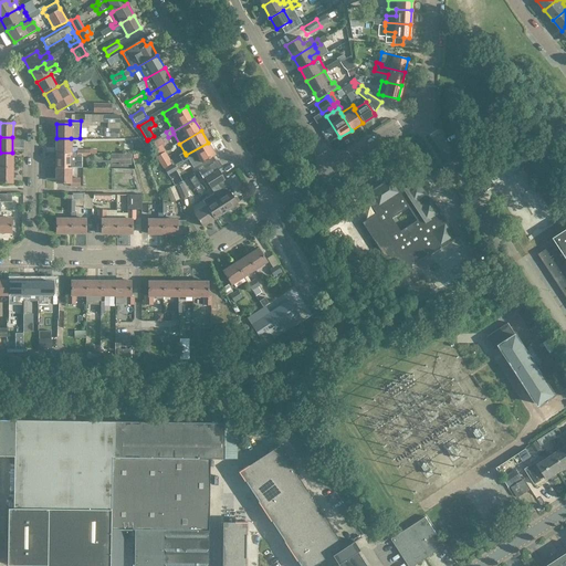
[(71,154),(71,138),(56,138),(56,154),(71,154)]
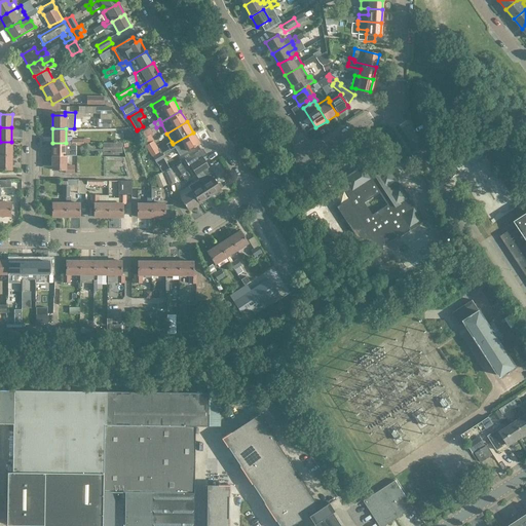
[(150,128),(141,134),(144,139),(149,135),(148,133),(151,130),(150,128)]
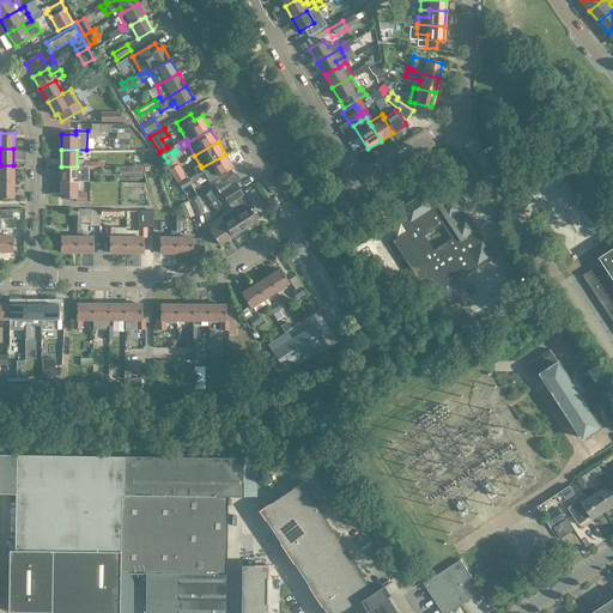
[(205,175),(214,170),(218,176),(232,168),(225,155),(201,168),(200,165),(194,169),(196,175),(202,171),(205,175)]
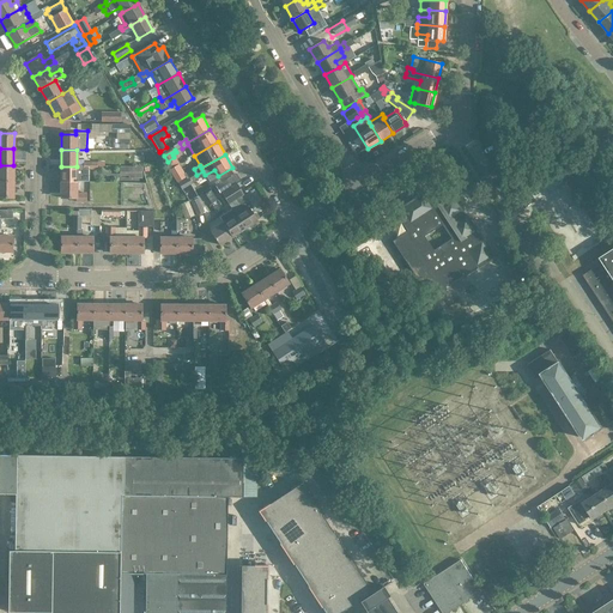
[(83,167),(77,167),(61,167),(61,182),(77,182),(89,182),(89,170),(90,170),(90,163),(83,163),(83,167)]
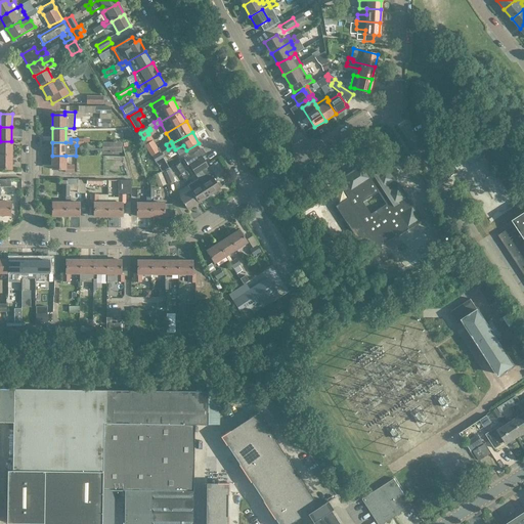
[(0,155),(11,156),(11,141),(0,141),(0,155)]
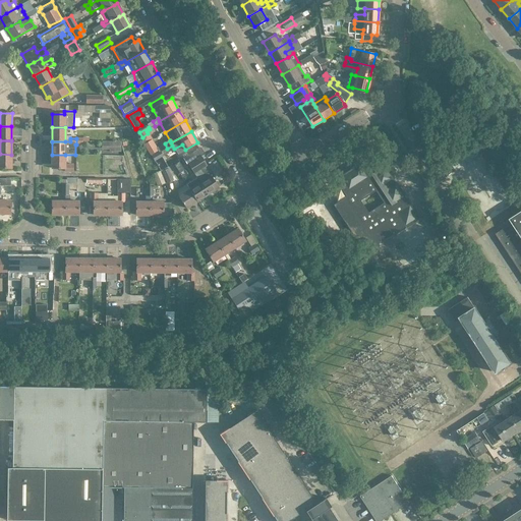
[(109,142),(109,150),(109,152),(120,152),(120,141),(109,142)]
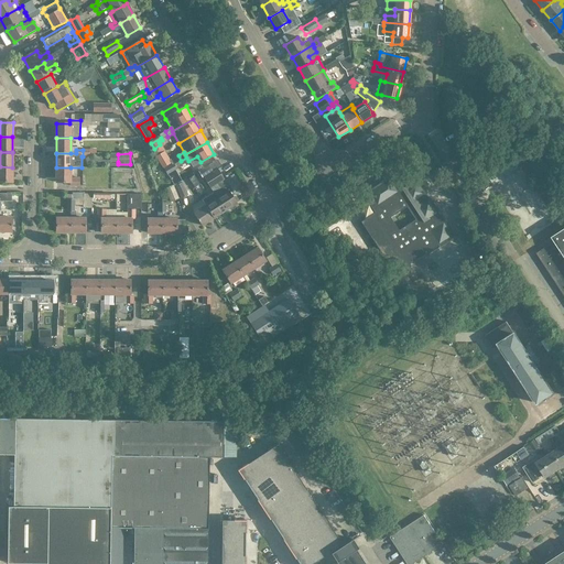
[(179,155),(170,161),(171,163),(172,163),(173,163),(174,164),(181,161),(179,155)]
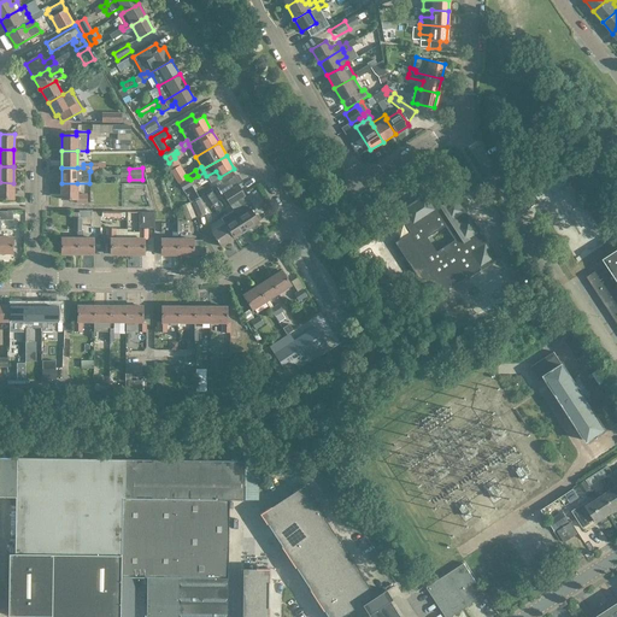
[(183,171),(177,175),(174,176),(178,184),(187,178),(186,176),(183,171)]
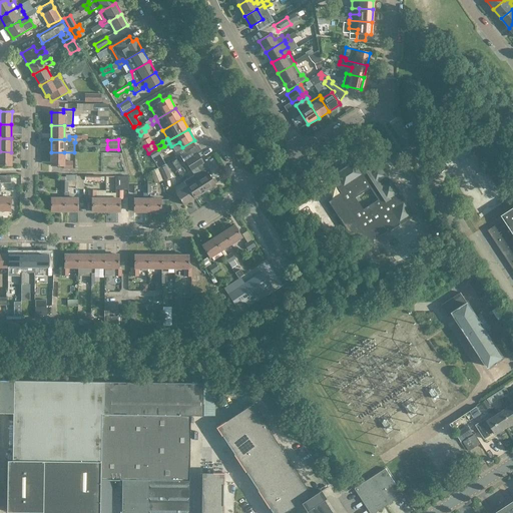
[(148,153),(152,159),(161,154),(157,148),(156,148),(148,153)]
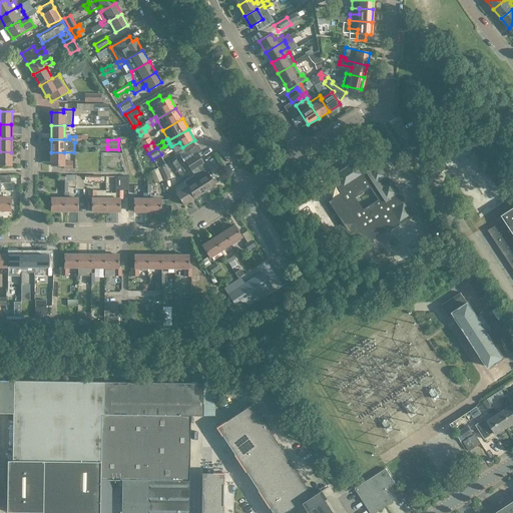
[(184,160),(192,154),(189,150),(181,155),(184,160)]
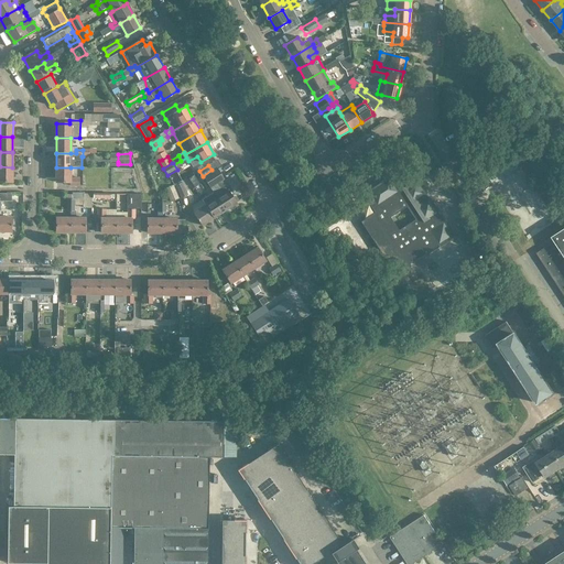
[(0,182),(12,183),(12,167),(0,166),(0,182)]
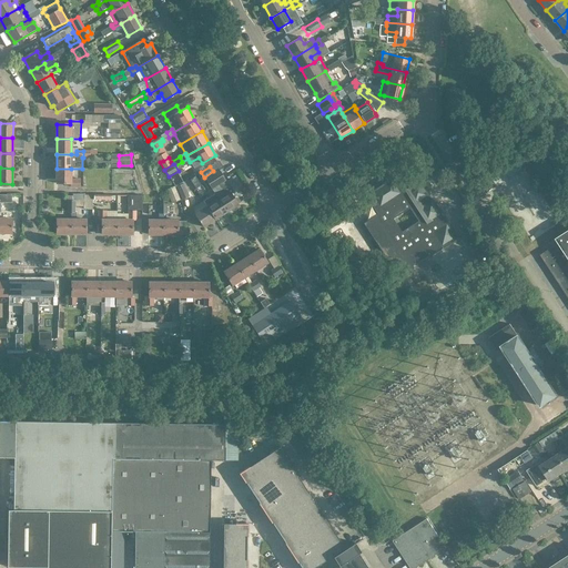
[(70,180),(71,169),(57,169),(57,184),(70,184),(70,188),(80,188),(80,180),(70,180)]
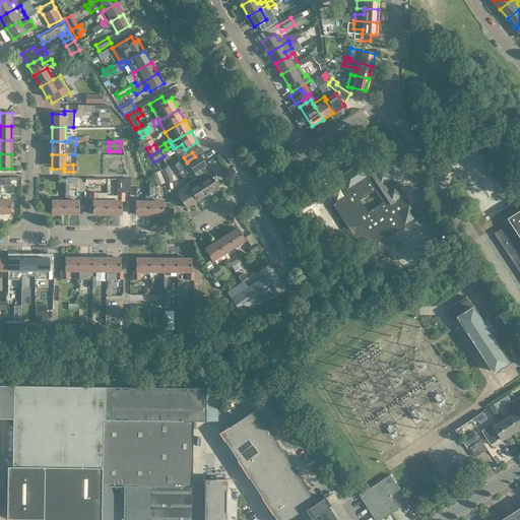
[(206,166),(200,155),(187,164),(194,173),(204,167),(206,166)]
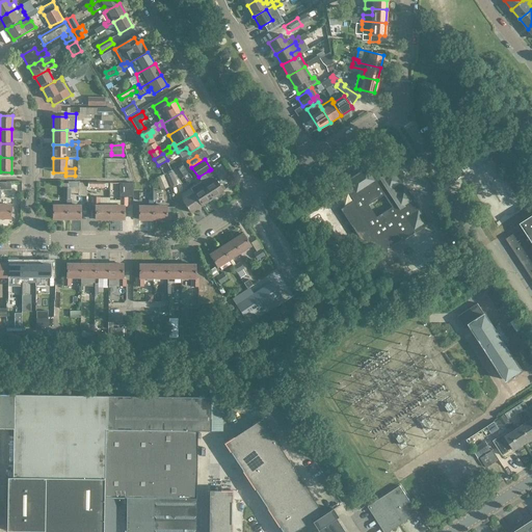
[(342,184),(353,202),(341,210),(373,261),(428,224),(392,169),(379,178),(370,165),(342,184)]
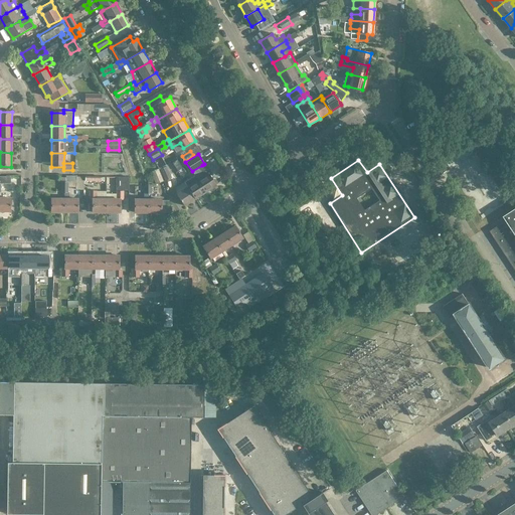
[(194,176),(205,192),(215,185),(208,173),(202,165),(192,171),(194,176)]
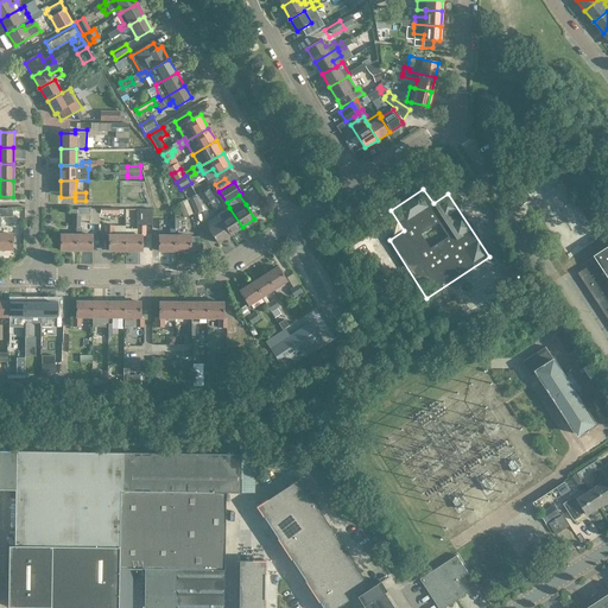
[(202,211),(196,197),(189,201),(195,214),(202,211)]
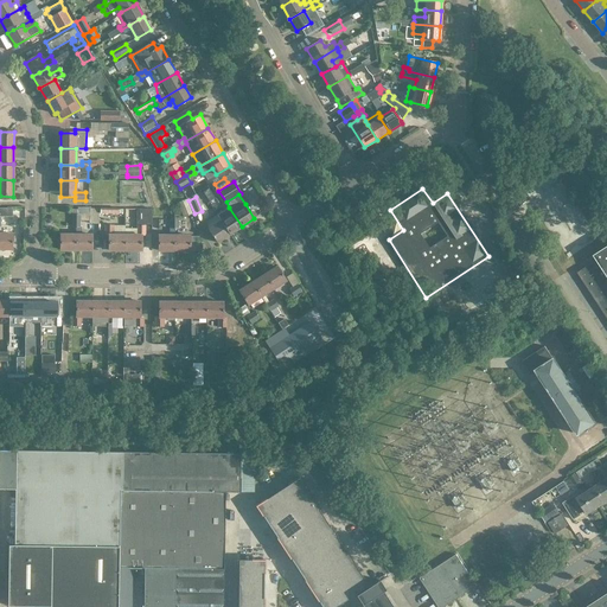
[(192,213),(186,199),(177,204),(183,218),(192,213)]
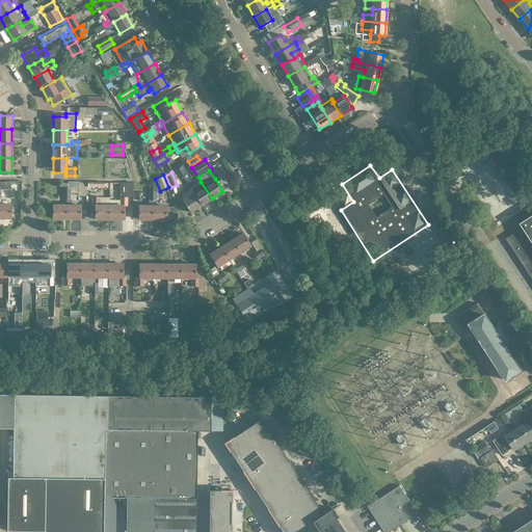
[(212,198),(201,182),(190,189),(192,193),(201,206),(212,198)]
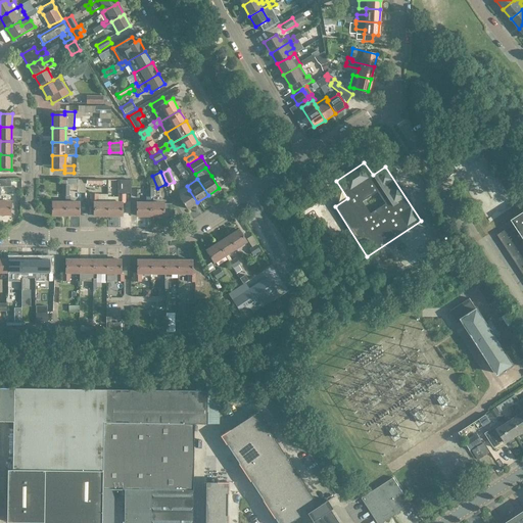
[(77,180),(77,193),(85,193),(85,180),(77,180)]
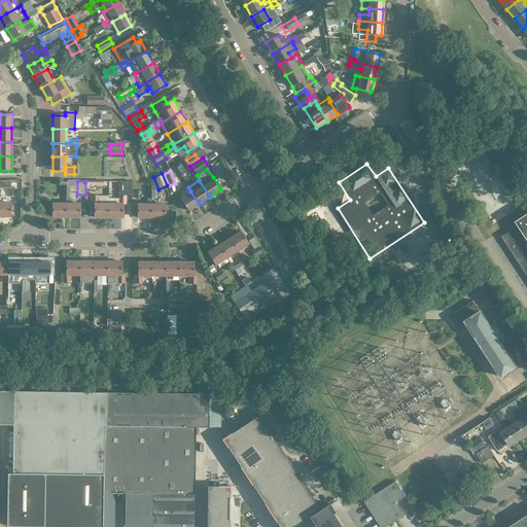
[(131,182),(118,182),(118,196),(132,196),(131,182)]
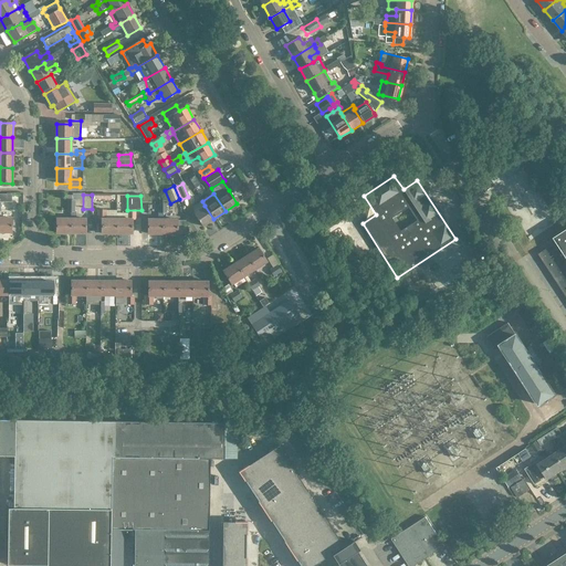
[(213,219),(205,206),(194,213),(202,227),(213,219)]
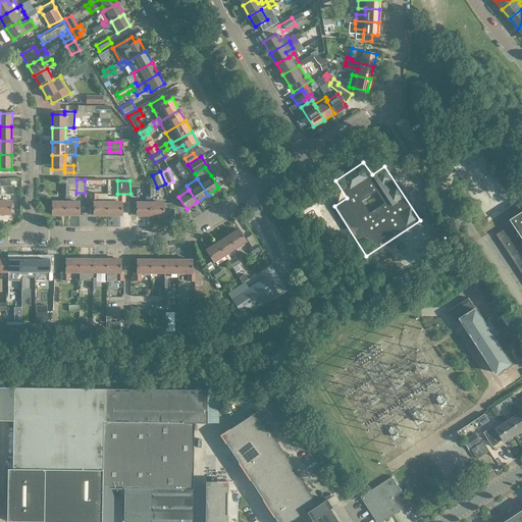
[(93,215),(107,215),(107,202),(97,202),(97,194),(91,194),(91,202),(94,202),(93,215)]
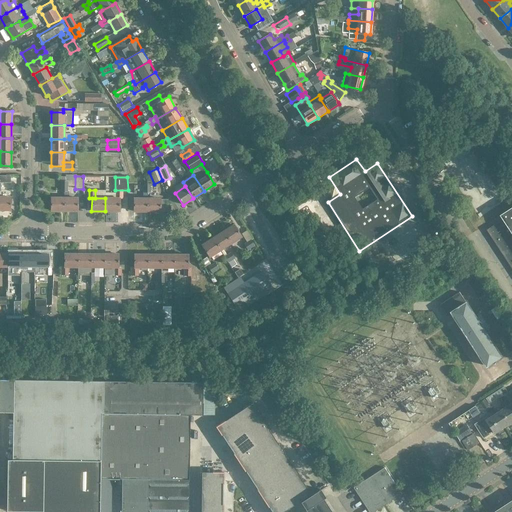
[(115,198),(105,198),(105,211),(119,212),(119,199),(122,199),(122,190),(115,190),(115,198)]
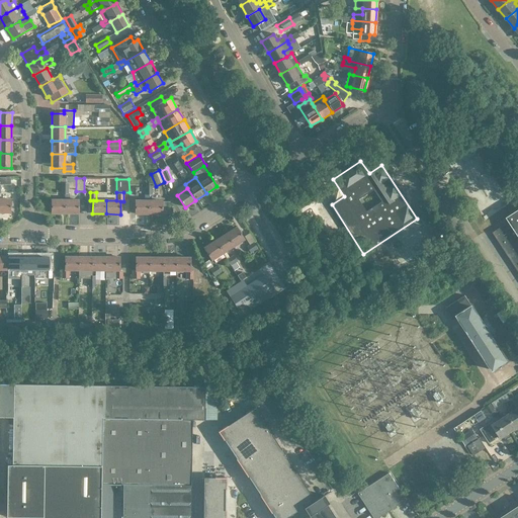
[(314,192),(295,203),(300,210),(318,198),(314,192)]
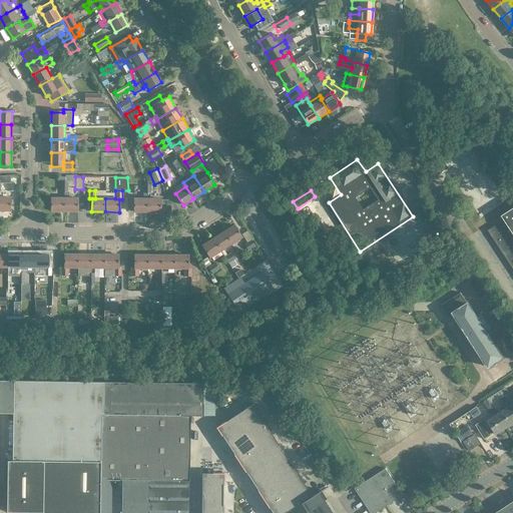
[(66,192),(64,192),(64,198),(64,211),(78,211),(78,198),(68,198),(68,192),(66,192)]
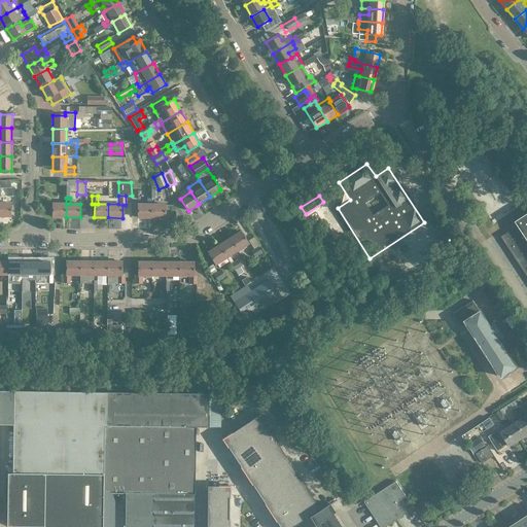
[(11,204),(0,203),(0,216),(11,216),(11,204)]
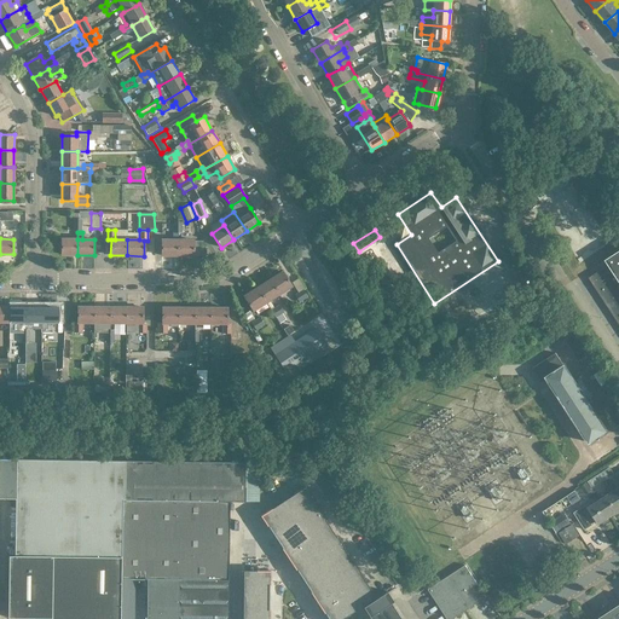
[(62,255),(77,255),(77,239),(62,239),(62,255)]
